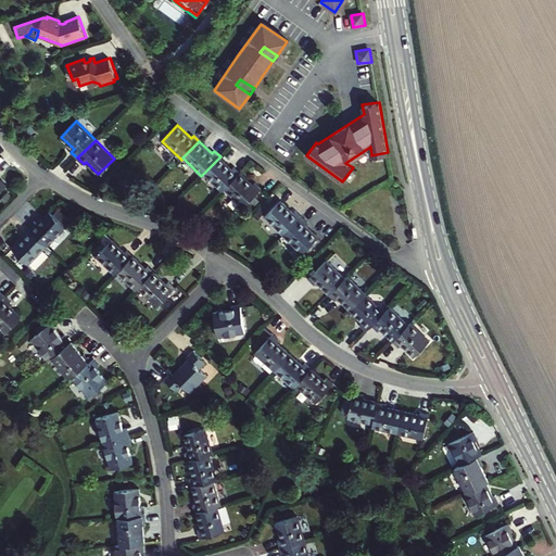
[(225,189),(240,173),(235,167),(232,169),(220,156),(204,173),(222,191),(225,189)]
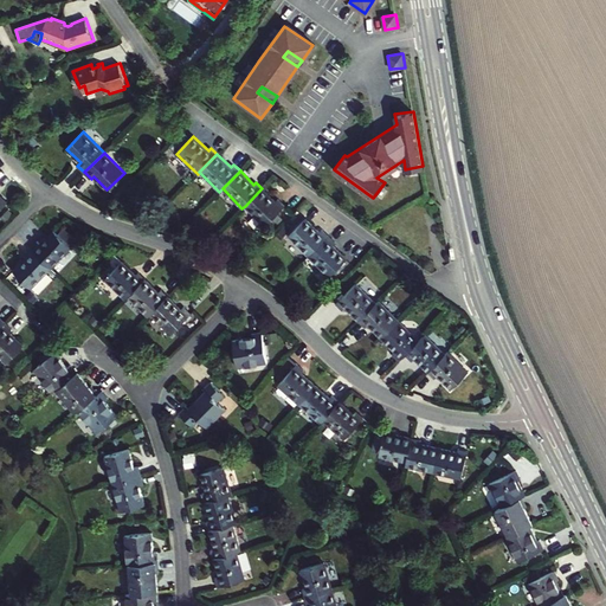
[(262,188),(245,206),(265,226),(285,206),(278,200),(276,202),(262,188)]
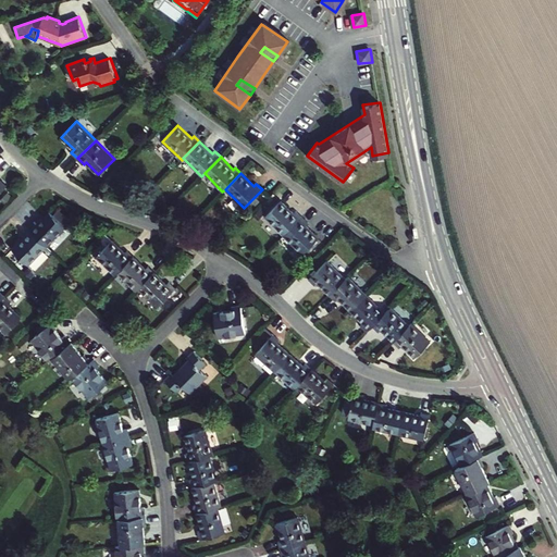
[(265,217),(285,235),(302,218),(296,211),(294,213),(281,201),(265,217)]
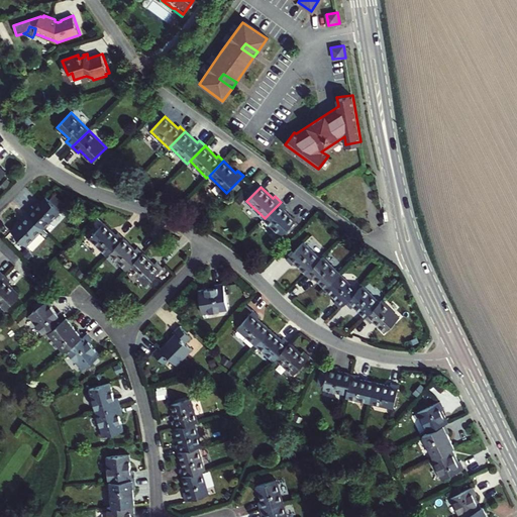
[(45,196),(34,208),(32,206),(26,212),(43,228),(61,211),(45,196)]
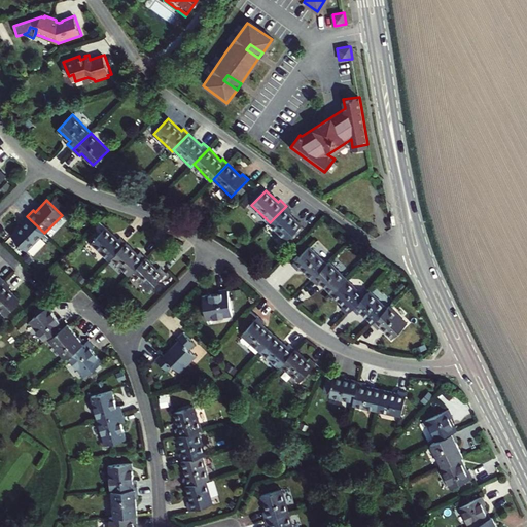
[(291,211),(286,206),(270,222),(287,240),(302,225),(289,213),(291,211)]
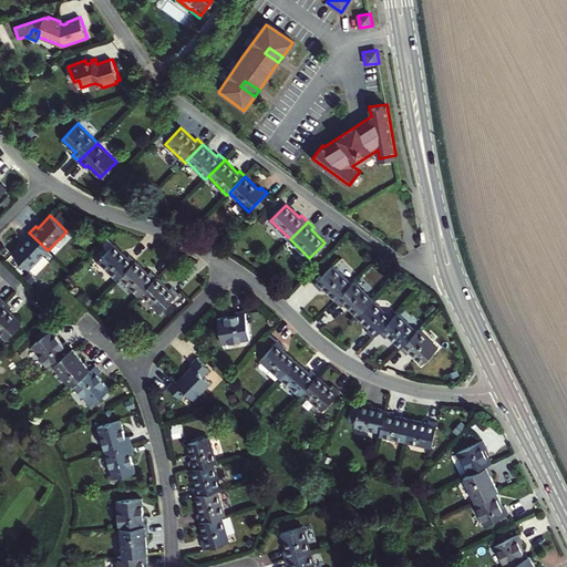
[(29,269),(48,250),(29,233),(23,238),(26,240),(12,254),(29,269)]
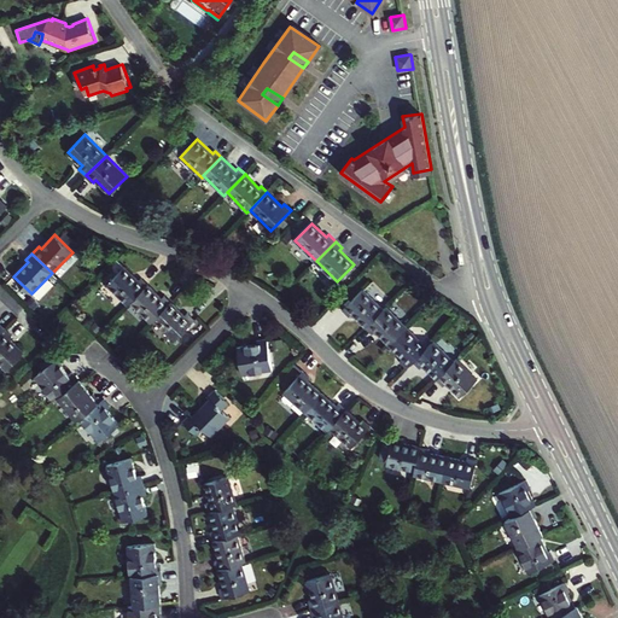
[(128,304),(130,302),(149,284),(141,277),(139,280),(124,267),(108,284),(128,304)]
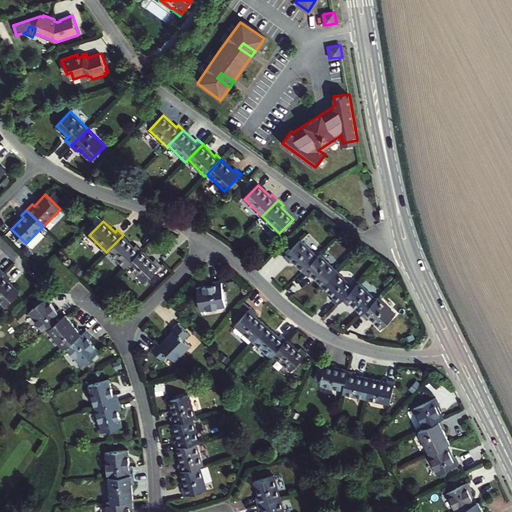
[(123,235),(108,250),(125,267),(128,265),(143,250),(137,244),(135,247),(123,235)]
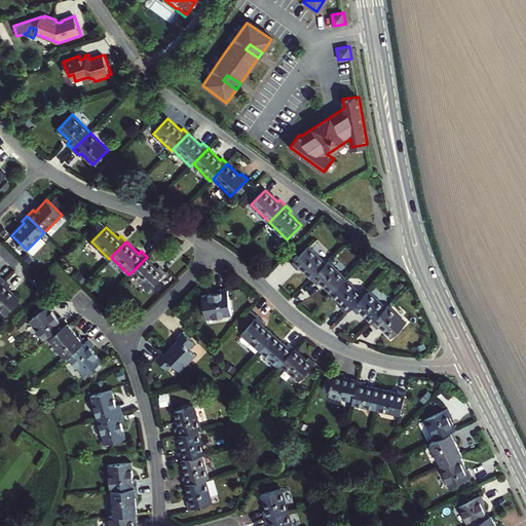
[(309,246),(292,263),(298,269),(300,267),(311,278),(327,263),(309,246)]
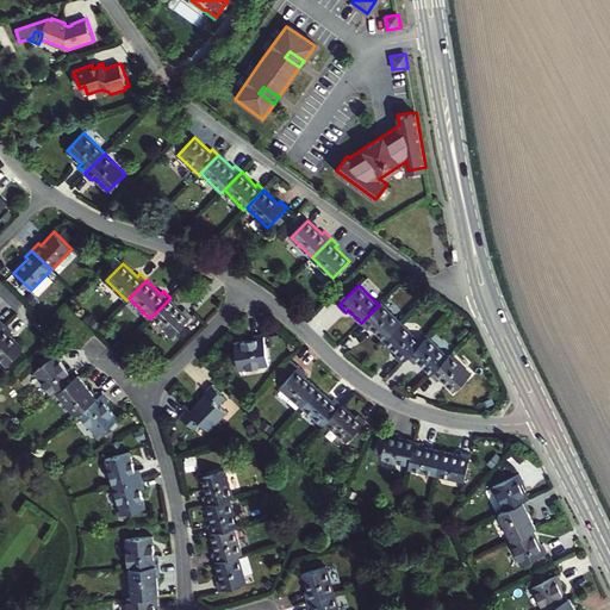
[(184,311),(170,298),(153,316),(173,335),(193,315),(187,309),(184,311)]
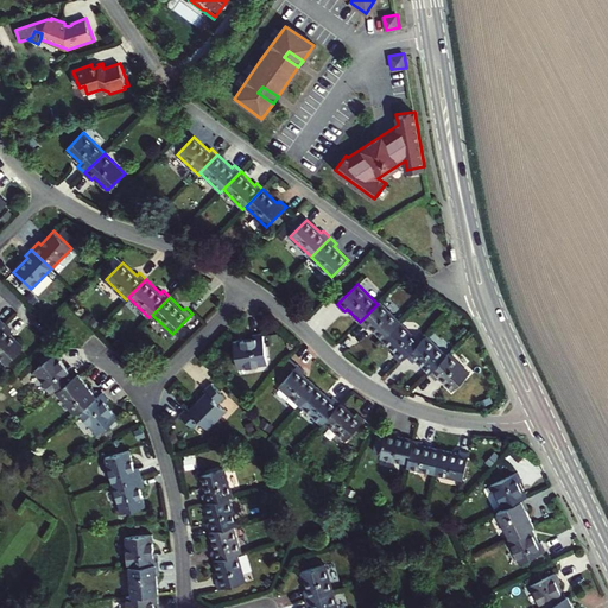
[(378,304),(360,322),(367,329),(369,327),(382,340),(400,322),(380,302),(378,304)]
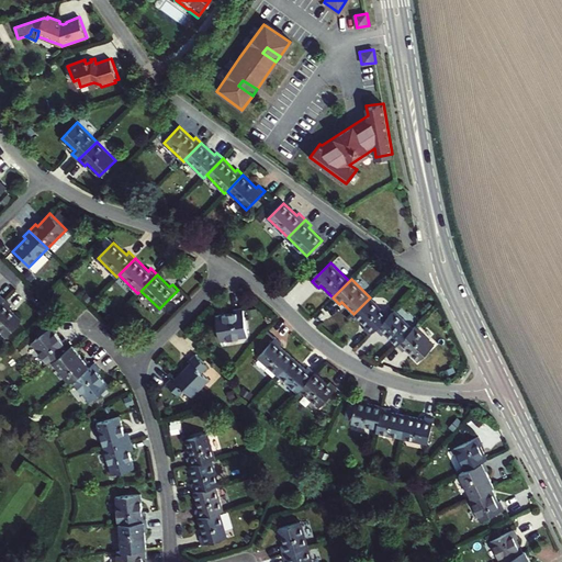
[(375,328),(389,316),(370,298),(353,314),(366,326),(363,328),(370,334),(375,328)]
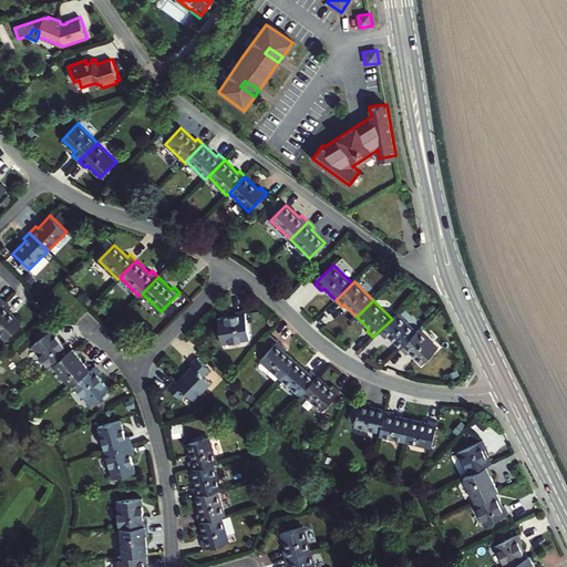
[(22,323),(9,310),(11,308),(6,302),(0,307),(0,333),(6,340),(22,323)]
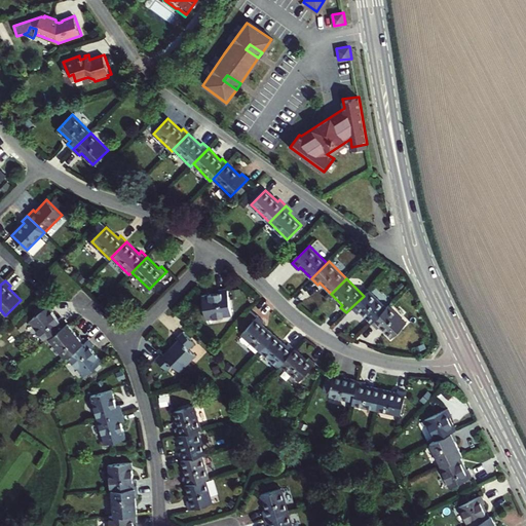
[(219,293),(202,295),(207,318),(230,314),(226,289),(219,290),(219,293)]
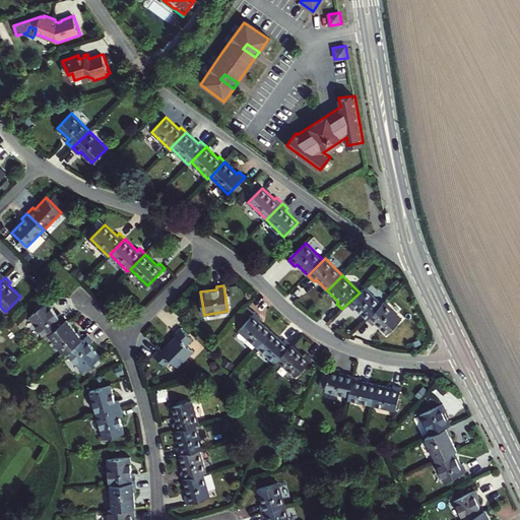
[(360,293),(347,304),(353,309),(355,307),(368,319),(382,304),(365,286),(360,293)]
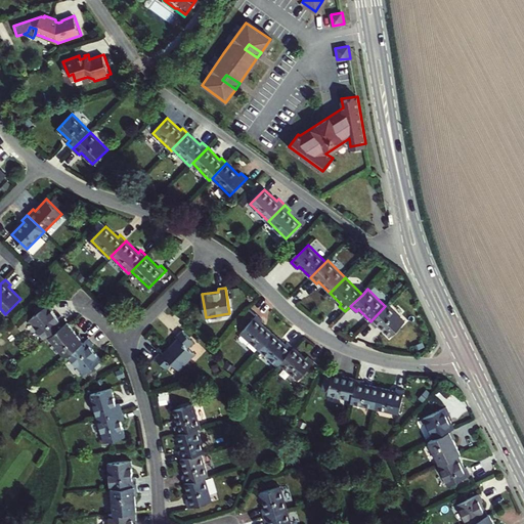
[(30,318),(46,339),(49,336),(68,322),(61,315),(58,317),(48,305),(45,307),(42,303),(35,309),(37,313),(30,318)]
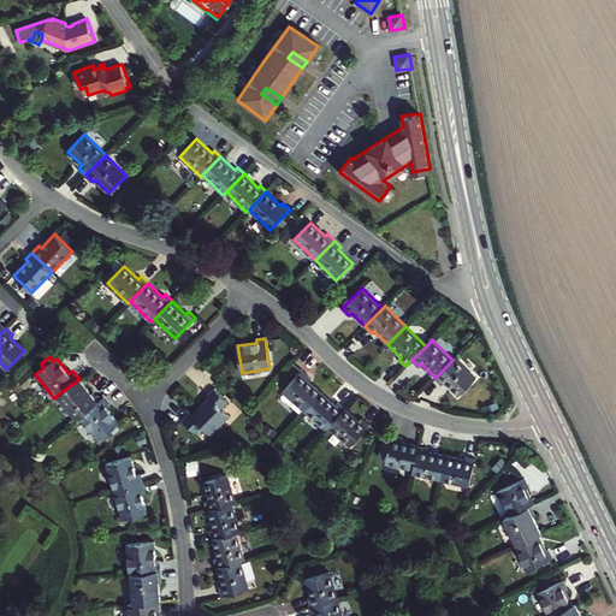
[(452,360),(436,378),(442,384),(444,381),(458,395),(475,378),(455,357),(452,360)]
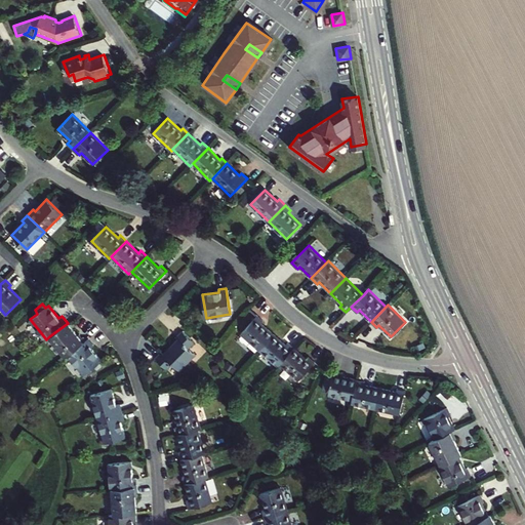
[(241,333),(259,350),(274,333),(261,323),(264,321),(257,315),(241,333)]
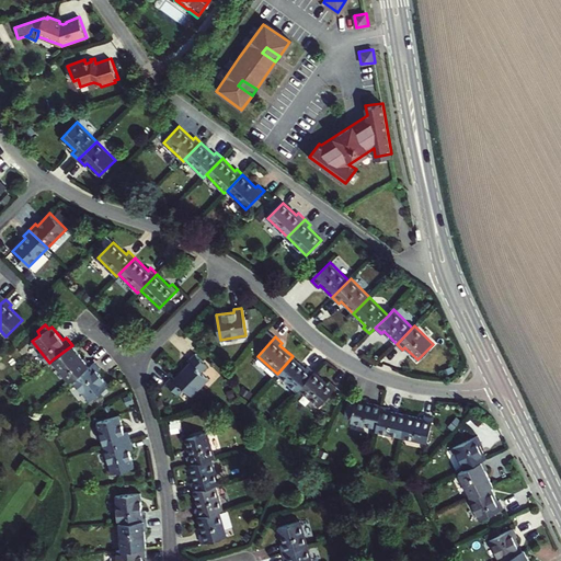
[(72,345),(53,359),(69,381),(72,379),(91,364),(86,357),(84,358),(72,344),(72,345)]
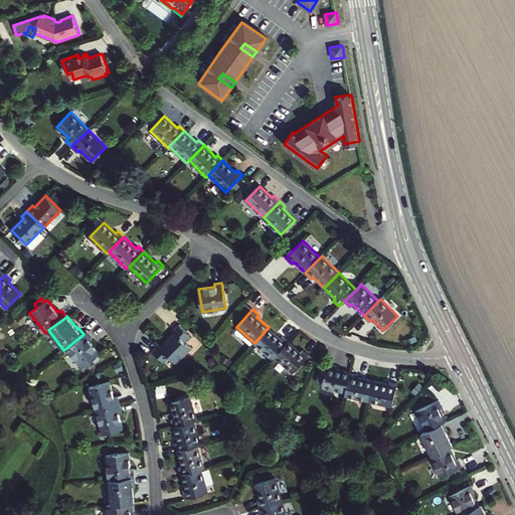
[(175,332),(168,340),(184,355),(191,348),(184,341),(190,335),(179,324),(173,330),(175,332)]
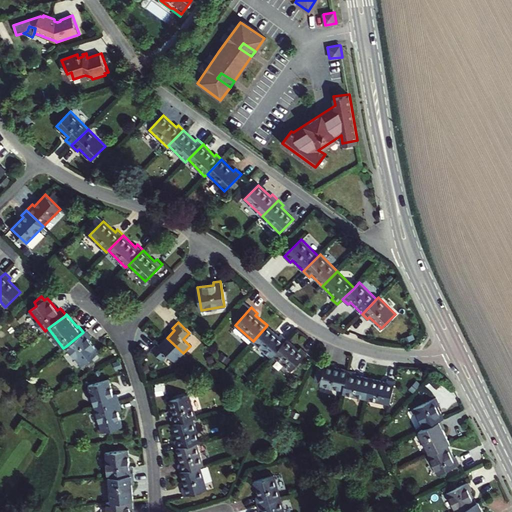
[(267,325),(253,341),(271,357),(273,355),(287,339),(281,334),(279,337),(267,325)]
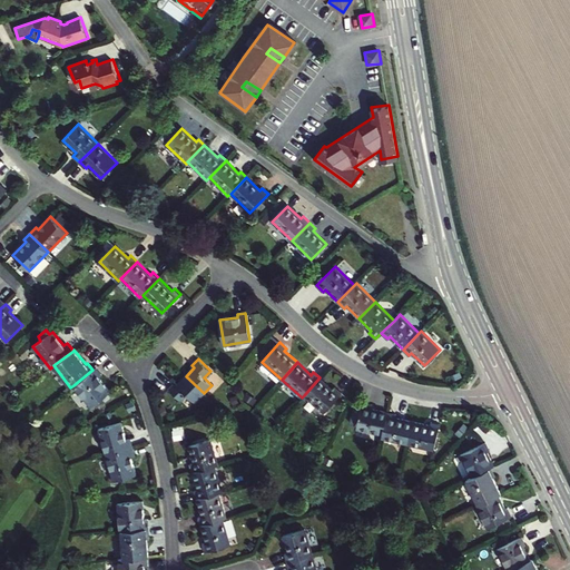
[(92,370),(74,385),(91,406),(110,391),(99,376),(102,374),(96,367),(92,370)]
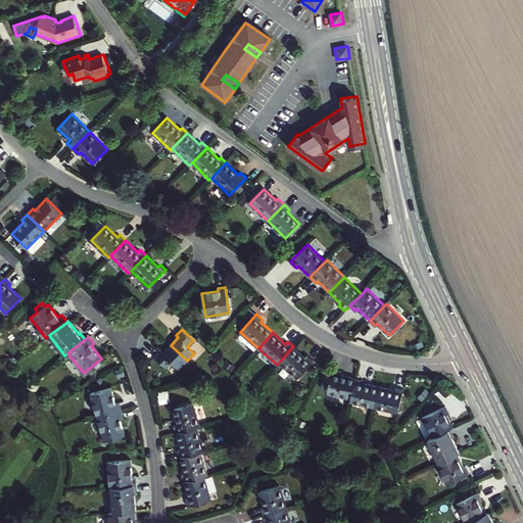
[(179,369),(187,361),(171,345),(163,352),(161,350),(155,357),(167,368),(172,362),(179,369)]
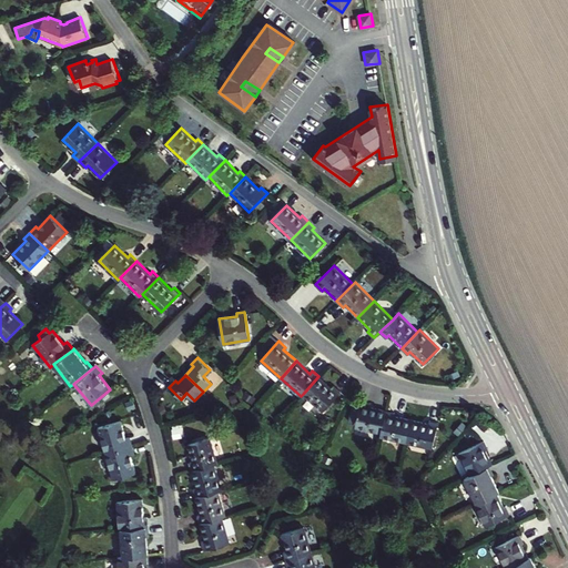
[(318,376),(303,394),(323,412),(341,392),(334,386),(332,388),(318,376)]
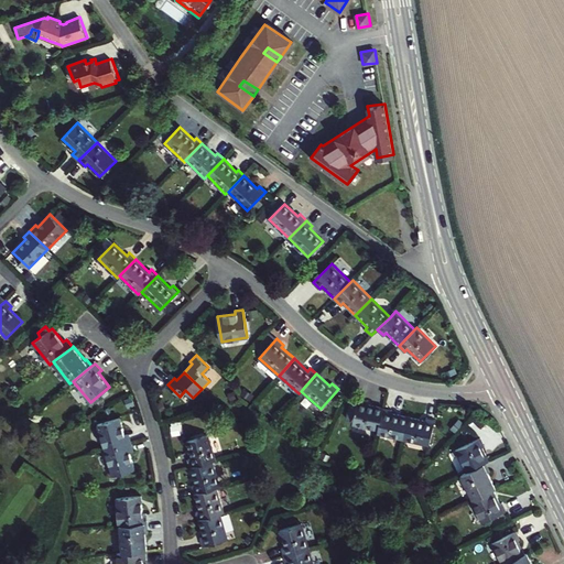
[(379,431),(384,408),(376,405),(377,402),(359,399),(353,424),(379,431)]
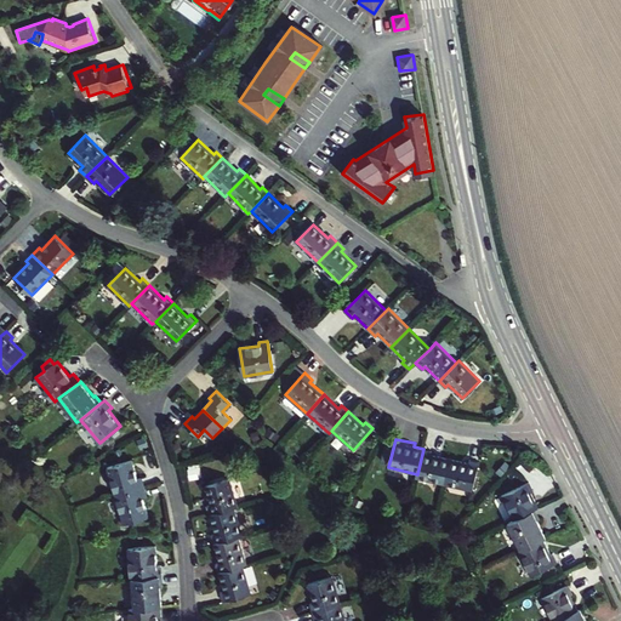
[(423,449),(417,474),(416,477),(444,484),(450,460),(431,455),(432,451),(423,449)]
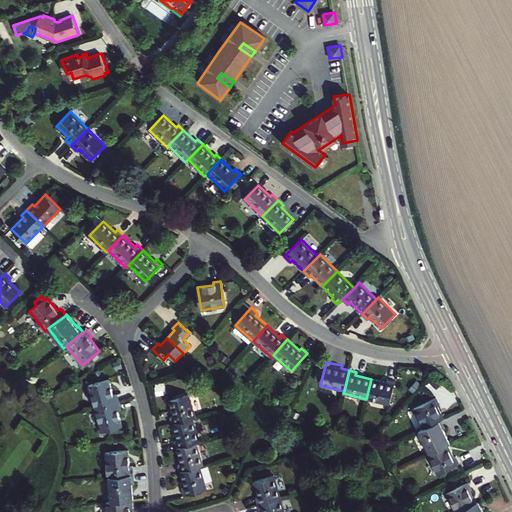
[(89,384),(96,408),(119,401),(117,394),(114,394),(109,379),(89,384)]
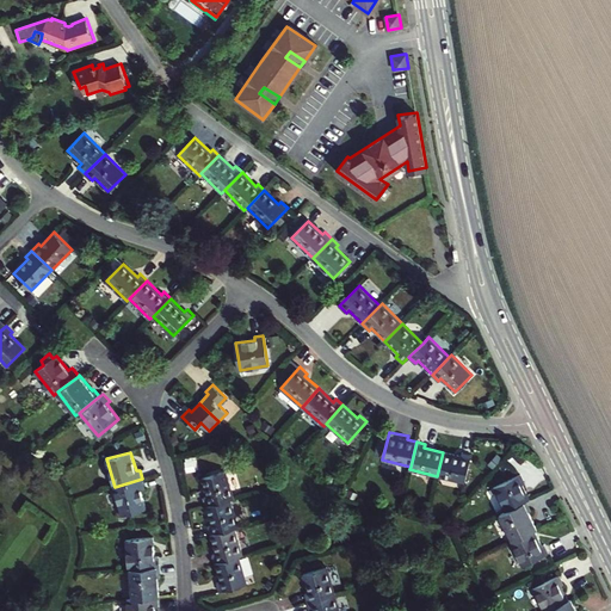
[(443,452),(437,476),(466,482),(471,455),(463,452),(462,456),(443,452)]
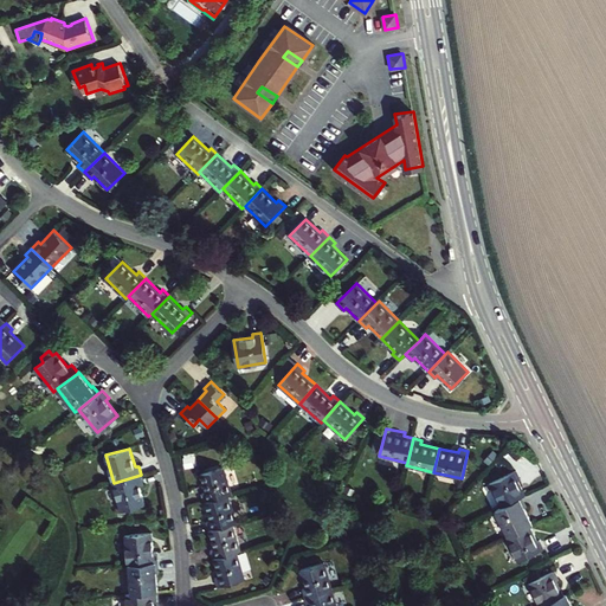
[(201,492),(205,501),(229,494),(231,494),(223,466),(200,474),(205,491),(201,492)]
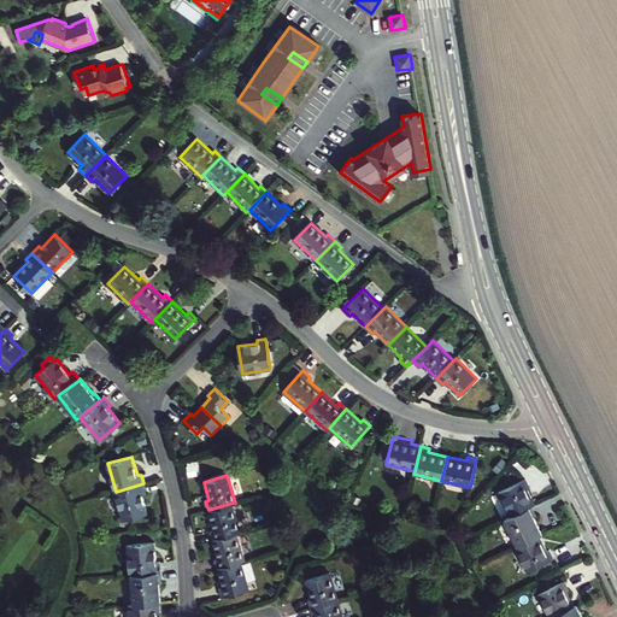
[(499,492),(511,516),(532,506),(535,505),(527,489),(530,488),(526,479),(499,492)]
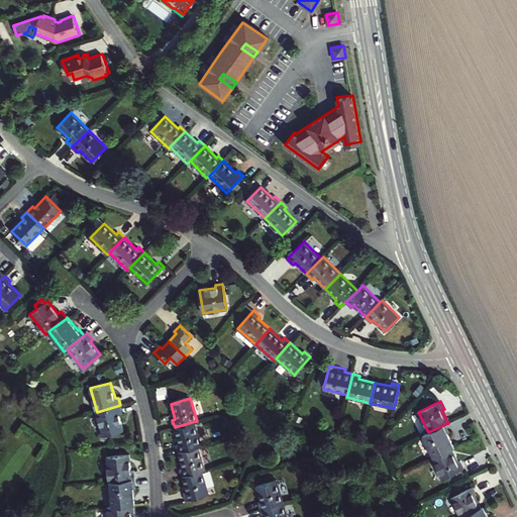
[(124,429),(119,414),(122,413),(120,405),(97,412),(104,435),(124,429)]
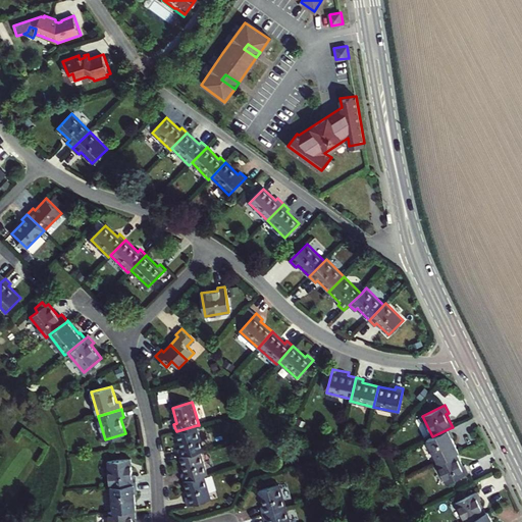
[(204,450),(197,425),(176,431),(180,448),(177,449),(179,457),(200,451),(204,450)]
